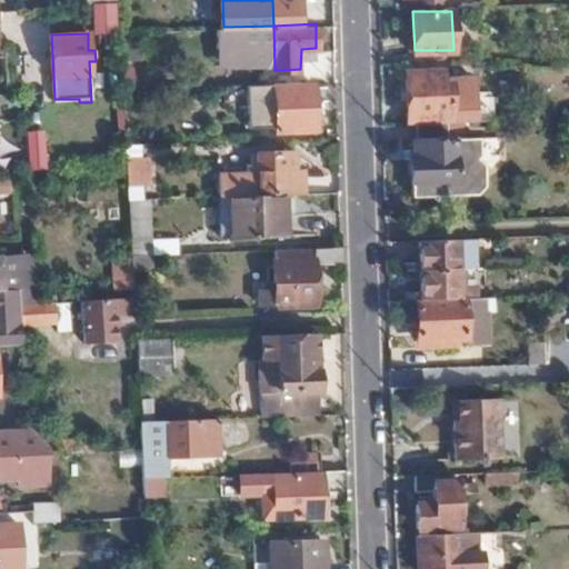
[(443,85),(442,72),(407,72),(409,121),(453,120),(452,85),(443,85)]
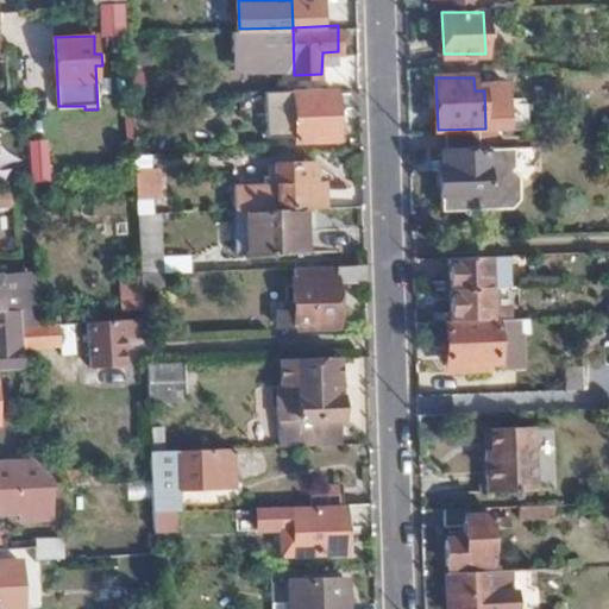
[(336,137),(334,89),(293,90),(294,138),(336,137)]
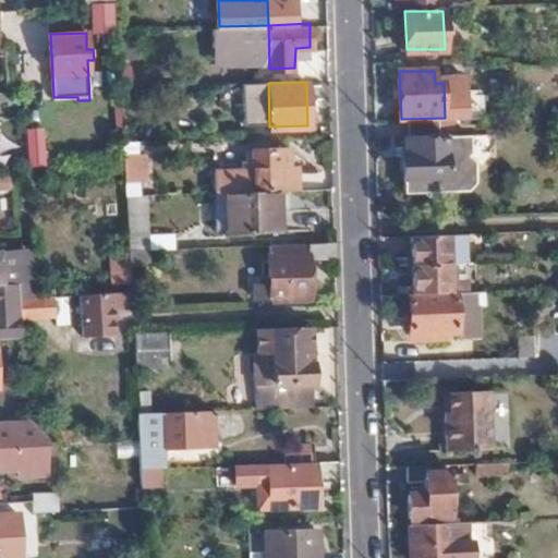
[(456,120),(408,122),(408,137),(402,136),(402,154),(400,154),(400,178),(402,178),(403,194),(422,193),(427,197),(440,196),(444,192),(468,192),(474,183),(474,161),(469,157),(471,154),(471,136),(456,137),(456,120)]
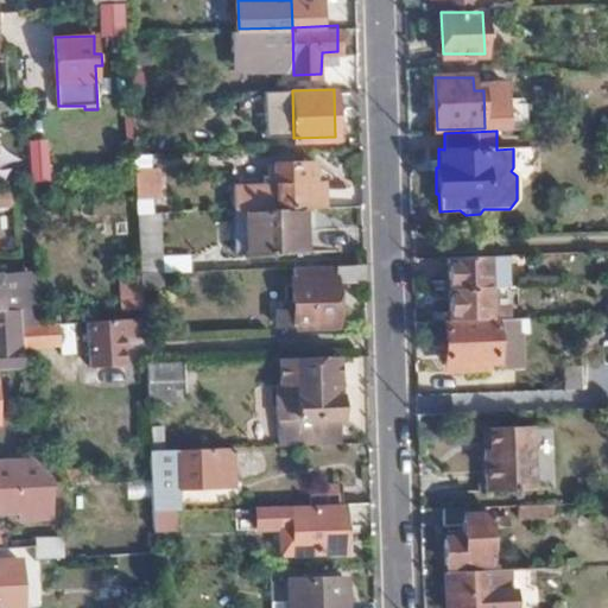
[(304,204),(323,204),(322,181),(312,179),(311,160),(276,160),(278,206),(279,206),(304,204)]
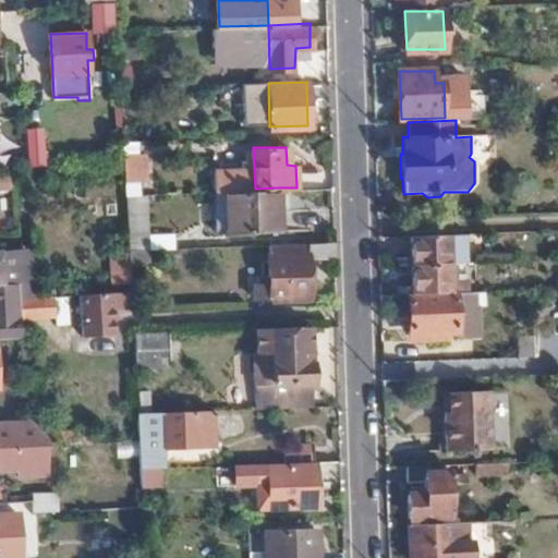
[(121,152),(122,167),(122,170),(123,178),(145,178),(145,152),(121,152)]
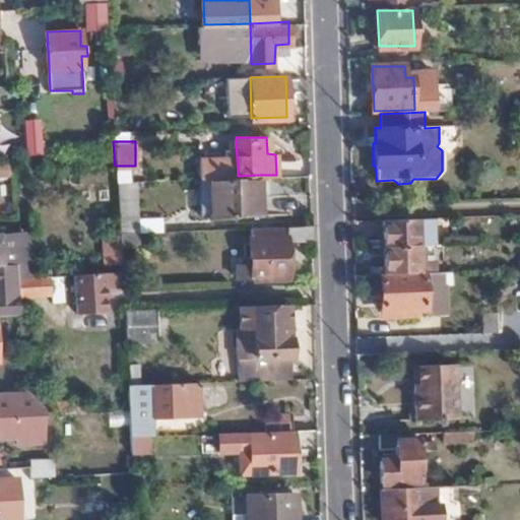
[(279,160),(278,174),(302,175),(302,161),(279,160)]
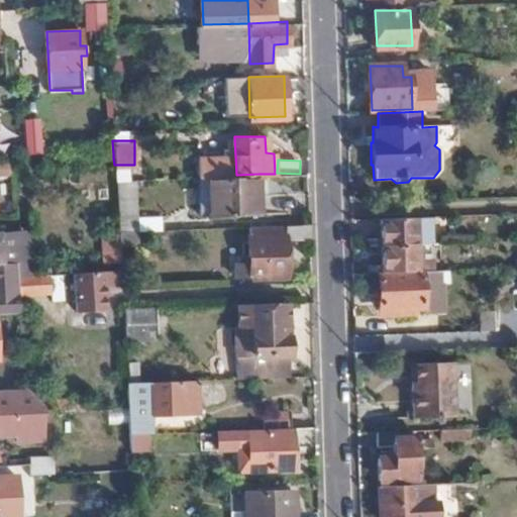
[(261,213),(259,174),(237,175),(236,175),(210,176),(211,214),(261,213)]
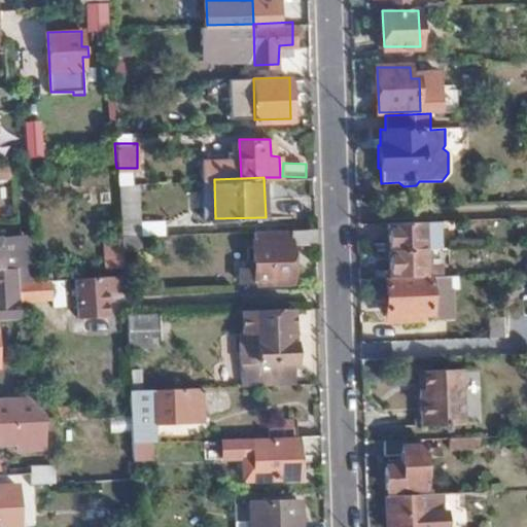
[(119,232),(139,232),(137,181),(116,182),(119,232)]
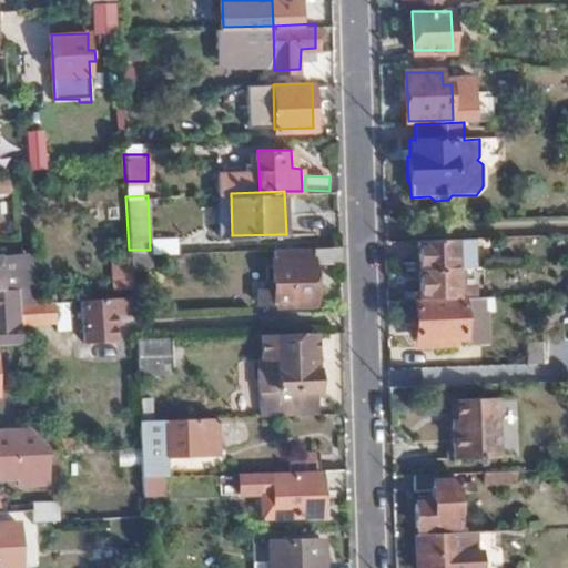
[(151,237),(151,253),(178,253),(178,236),(151,237)]
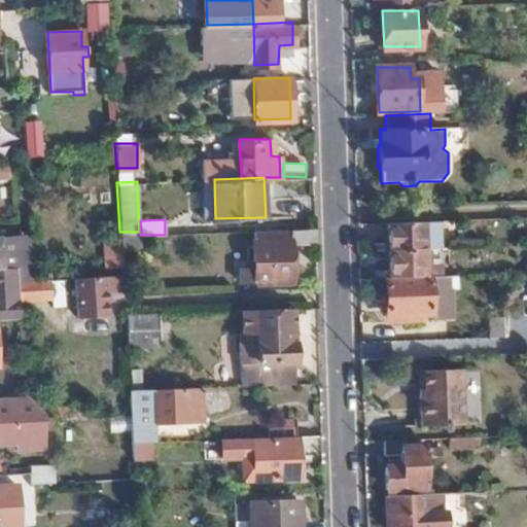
[(389,222),(389,251),(440,249),(440,220),(389,222)]
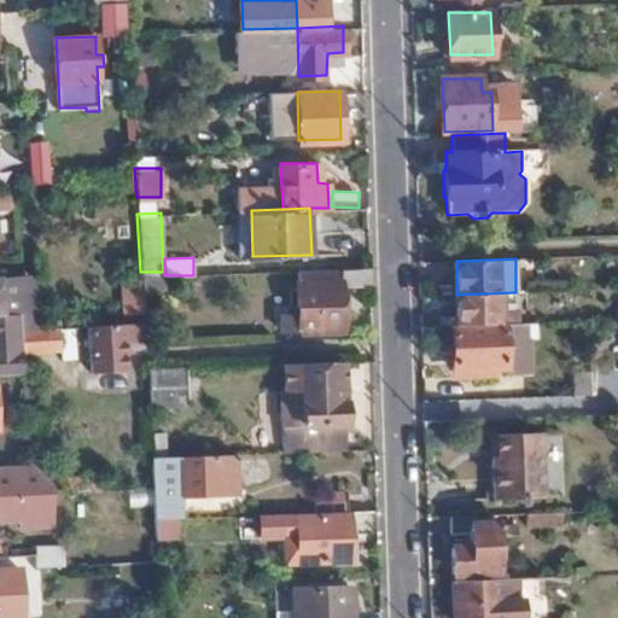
[(340,284),(371,284),(369,267),(296,268),(297,312),(281,313),(281,334),(342,333),(340,284)]
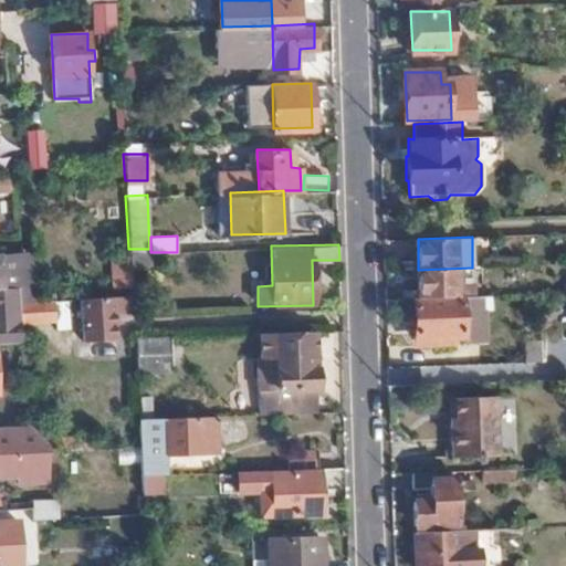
[(149,274),(149,249),(128,249),(129,275),(149,274)]
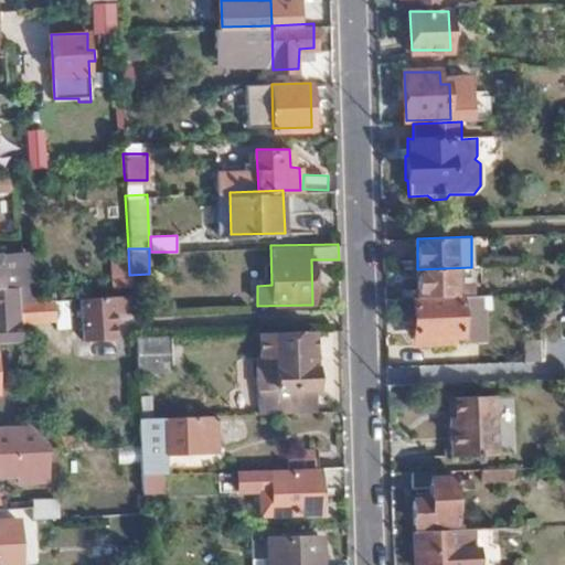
[(0,254),(0,287),(13,287),(11,254),(0,254)]
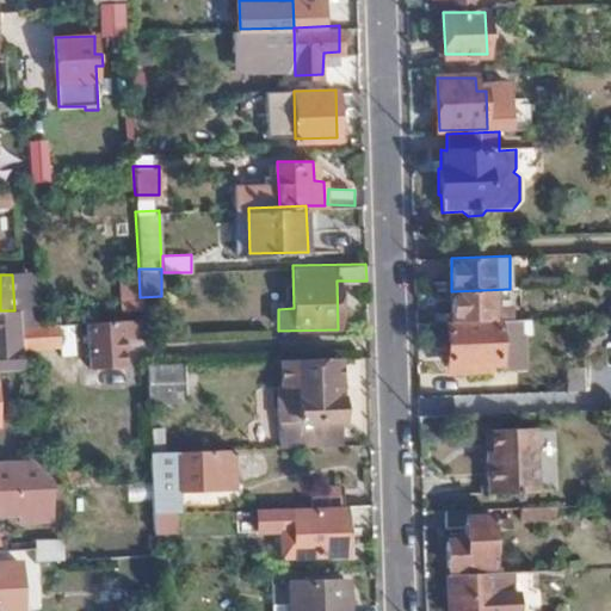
[(451,291),(452,322),(511,320),(510,289),(451,291)]
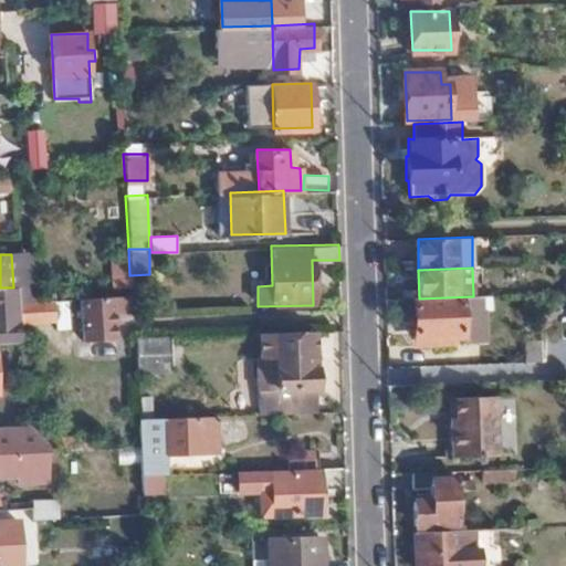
[(16,287),(17,306),(35,305),(35,304),(34,286),(16,287)]
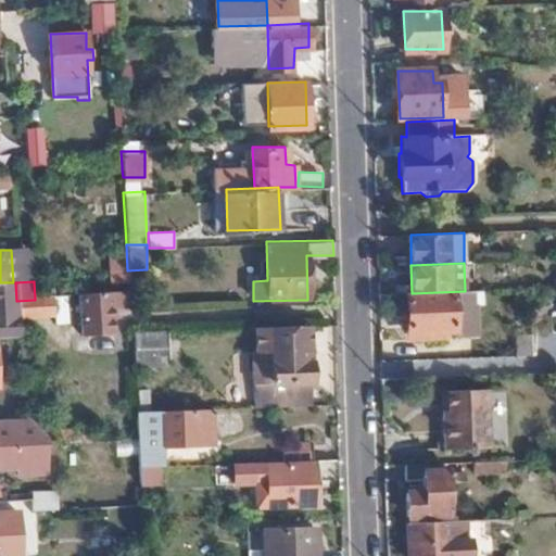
[(0,339),(19,339),(16,301),(15,282),(13,282),(0,282),(0,339)]
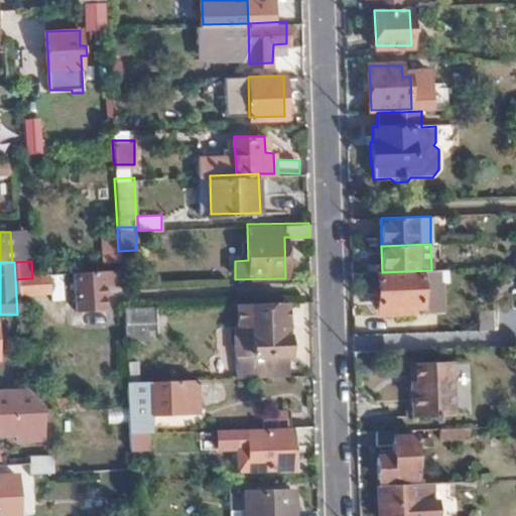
[(515,266),(503,267),(503,278),(515,277),(515,266)]
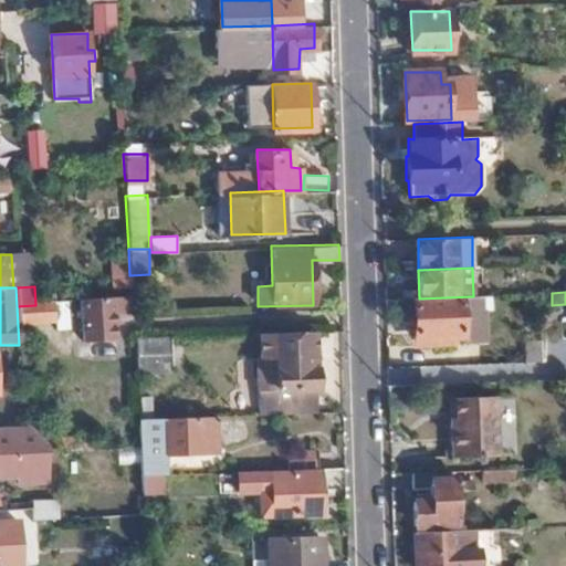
[(419,299),(413,299),(415,341),(433,339),(433,347),(451,346),(451,338),(462,338),(462,341),(484,339),(483,296),(473,296),(419,299)]
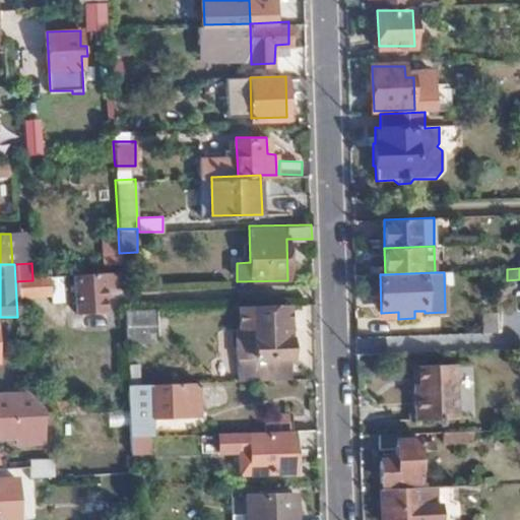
[(103,290),(121,289),(120,274),(74,277),(74,301),(87,300),(87,313),(104,313),(103,290)]
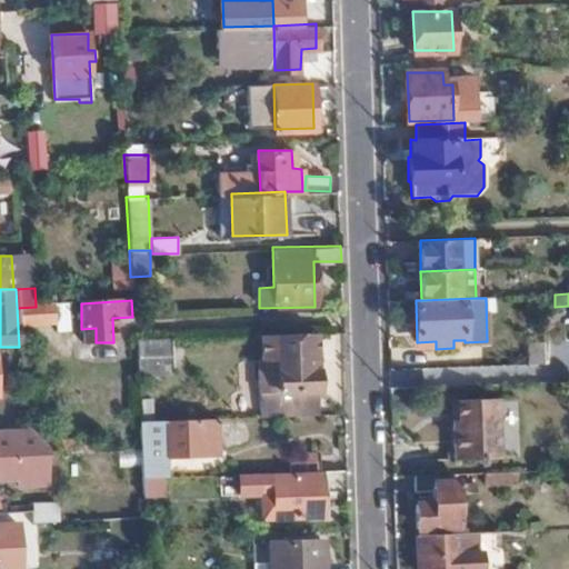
[(71,313),(71,303),(36,306),(36,307),(37,326),(45,325),(56,325),(56,315),(71,313)]
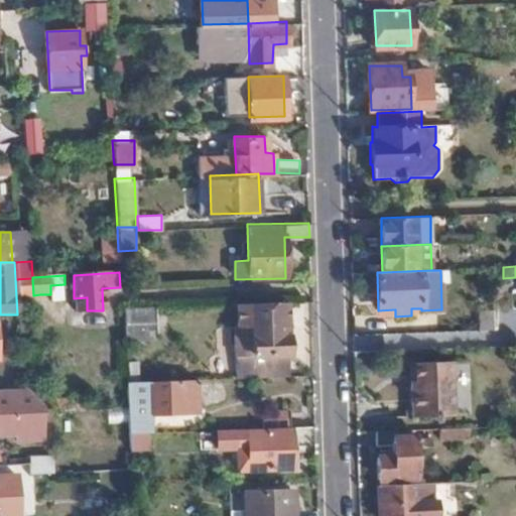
[(41,326),(40,294),(33,295),(35,327),(41,326)]
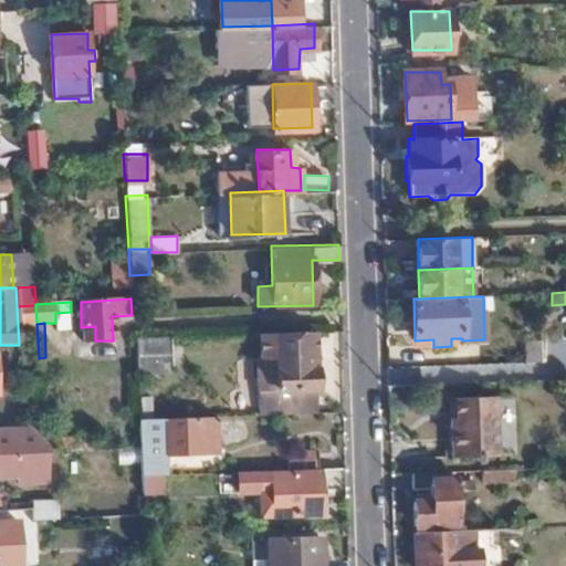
[(265,412),(317,410),(314,335),(264,336),(265,360),(263,360),(265,412)]
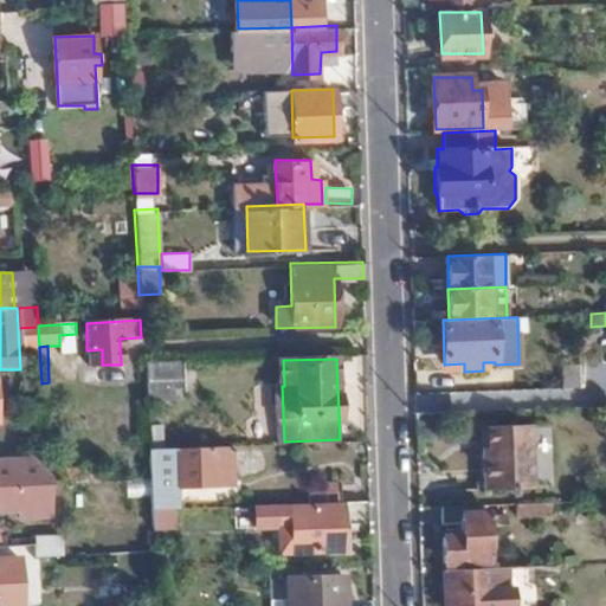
[(184,401),(184,363),(143,365),(143,403),(184,401)]
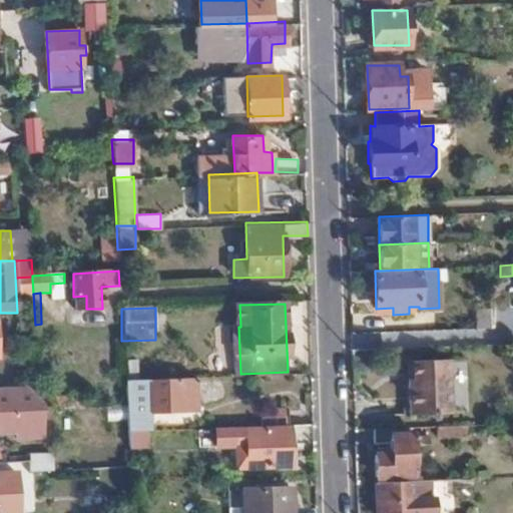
[(407,415),(452,414),(451,358),(406,359),(407,415)]
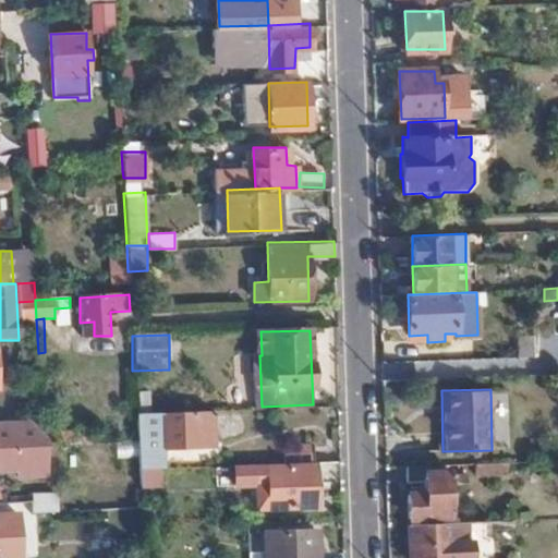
[(214,470),(213,408),(135,410),(136,471),(214,470)]
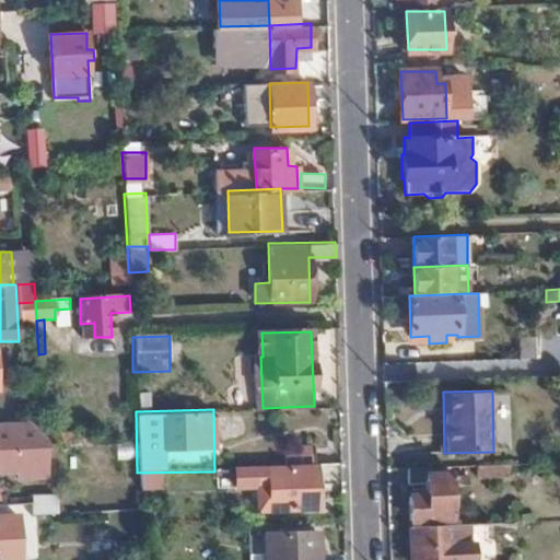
[(24,421),(0,421),(0,436),(24,436),(24,421)]
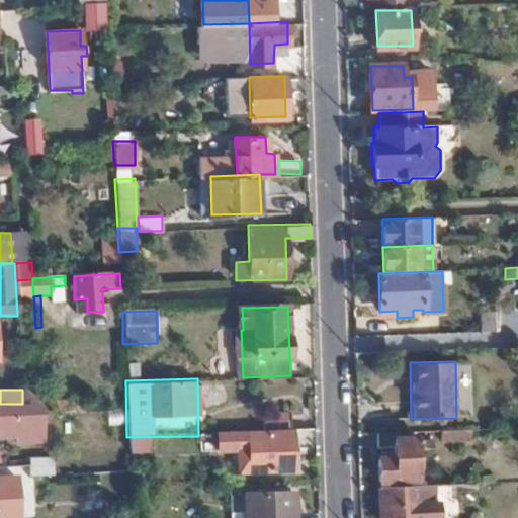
[(263,427),(290,427),(290,410),(263,411),(263,427)]
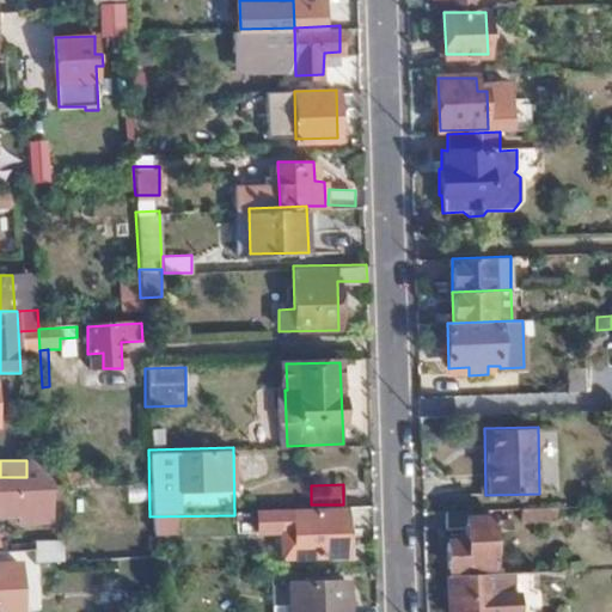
[(346,555),(344,510),(294,512),(294,555),(346,555)]
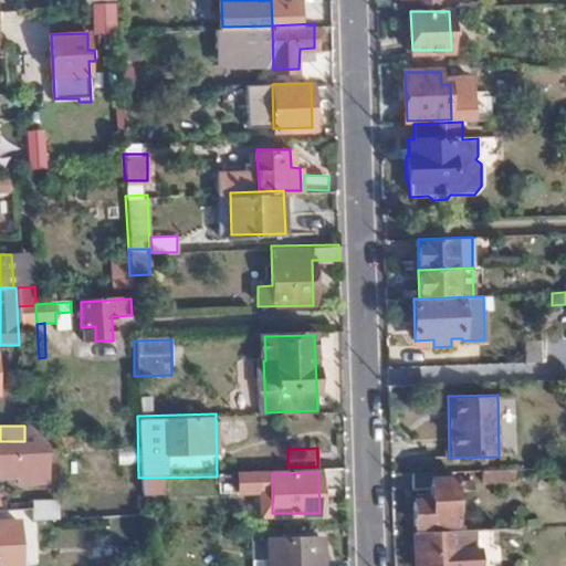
[(454,485),(454,475),(413,477),(415,493),(431,493),(431,505),(416,505),(416,528),(457,527),(456,493),(470,493),(470,491),(471,488),(469,484),(454,485)]
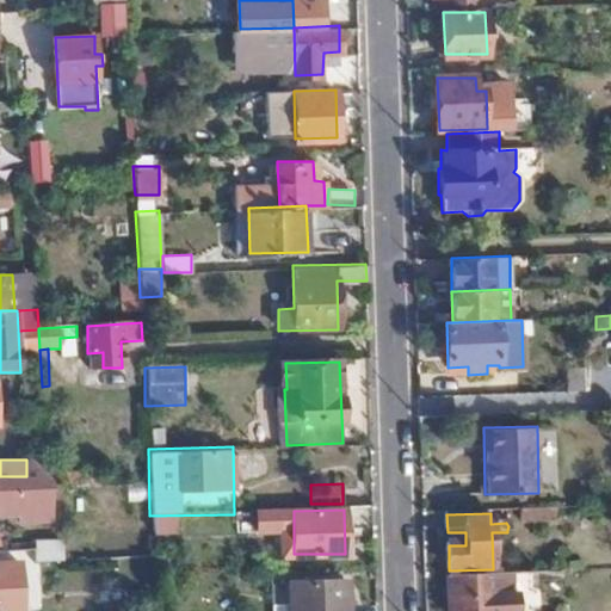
[(61,560),(61,538),(32,538),(34,560),(61,560)]
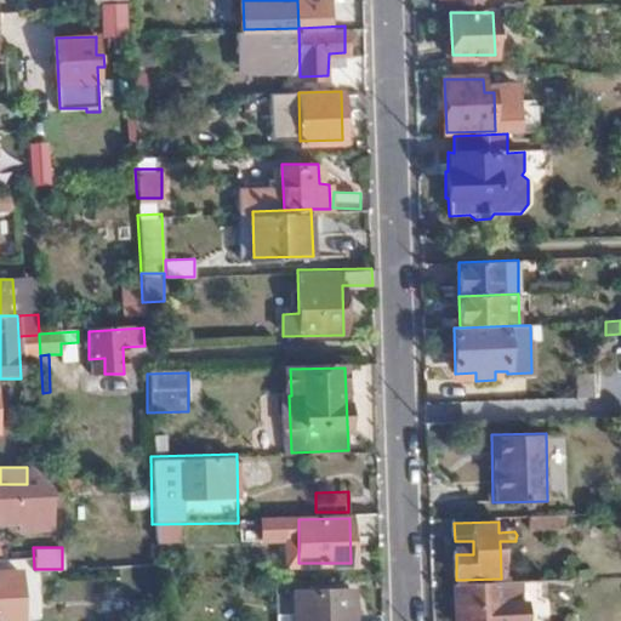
[(550,614),(548,582),(486,586),(456,587),(456,620),(502,620),(502,616),(550,614)]
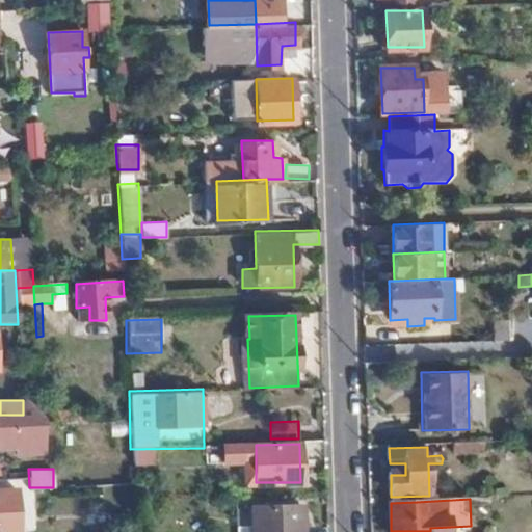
[(302,531),(302,503),(254,504),(254,531),(302,531)]
